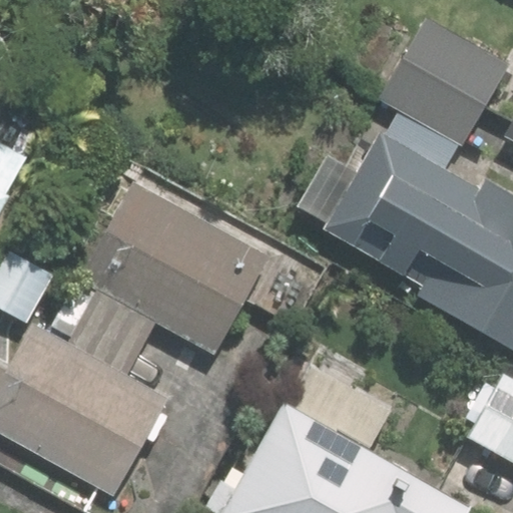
[(84,0),(105,12),(111,0),(84,0)]
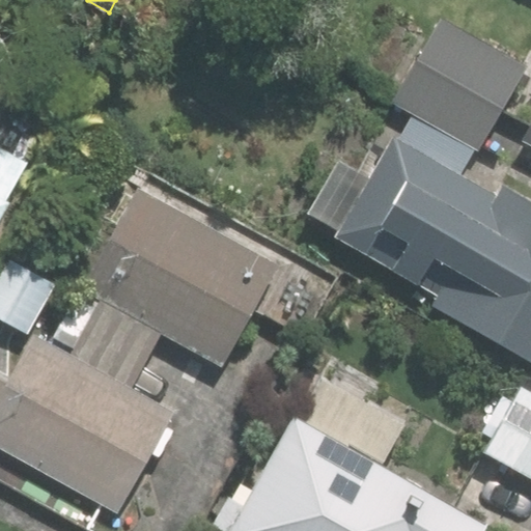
[(394,99),(481,147),(530,59),(443,12),(394,99)]
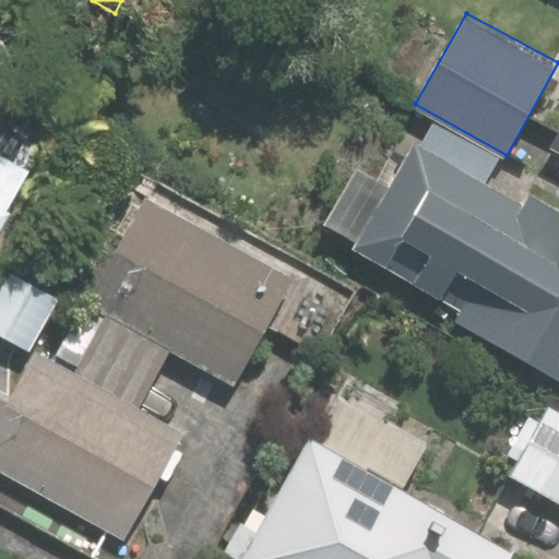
[(454,321),(558,380),(558,207),(530,191),(524,201),(489,182),(502,158),(436,120),(423,146),(415,141),(353,250),(461,311),(454,321)]
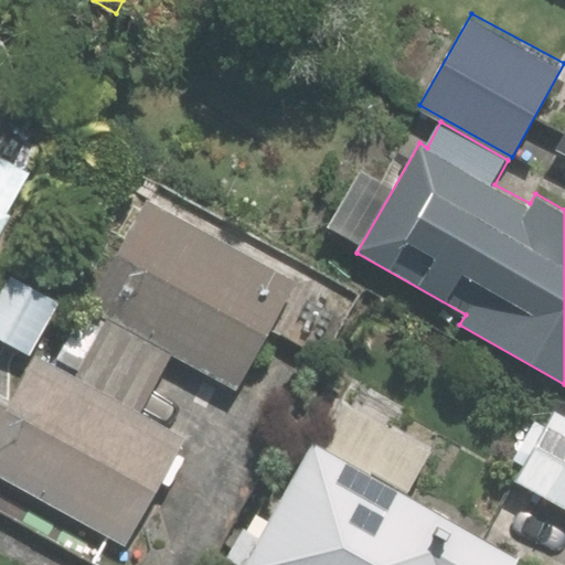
[(564,157),(564,125),(552,150),(564,157)]
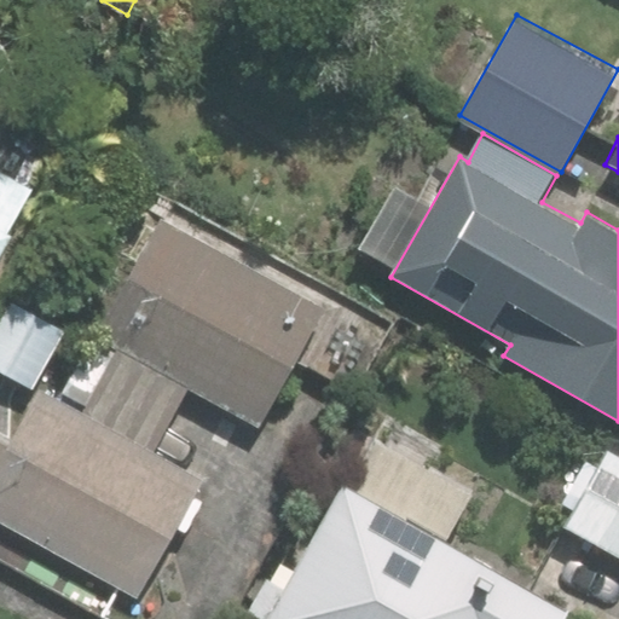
[(0,258),(13,233),(6,230),(32,184),(0,166),(0,258)]
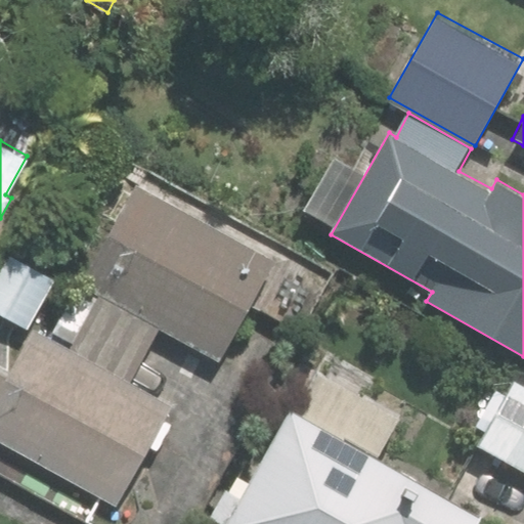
[(224,355),(275,260),(137,185),(87,289),(98,295),(160,324),(224,355)]
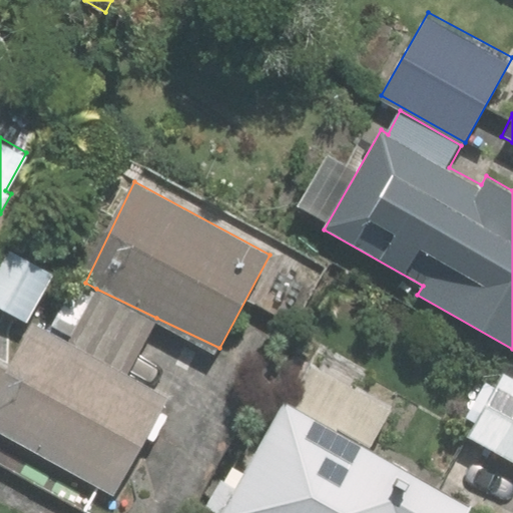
[(126,374),(156,318),(96,289),(68,342),(126,374)]
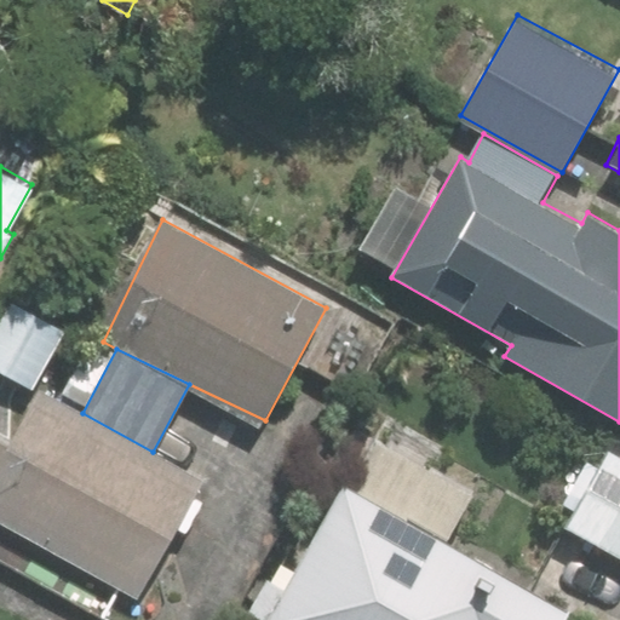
[(153,452),(82,413),(40,391),(0,463),(0,521),(138,597),(202,480),(153,452)]
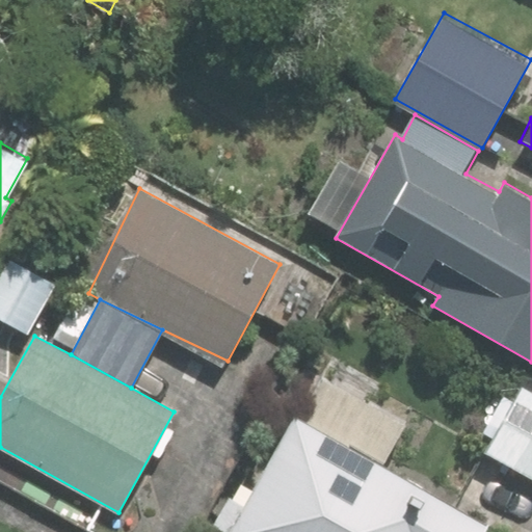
[(531,479),(531,391),(514,382),(478,449),(531,479)]
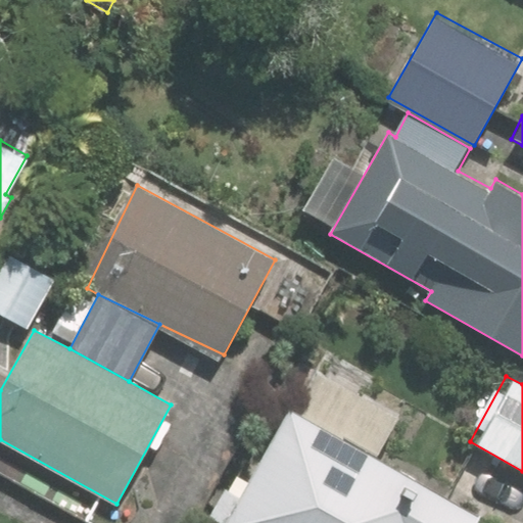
[(470,522),(476,514),(292,407),(242,495),(227,487),(210,516),(222,522),(470,522)]
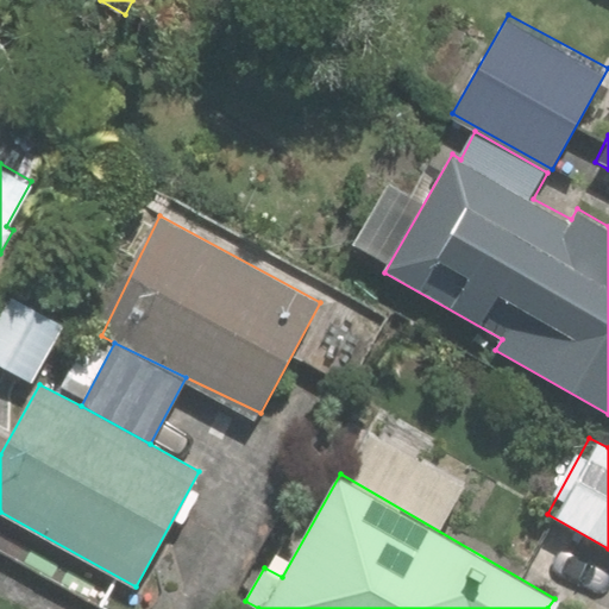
All buildings are outlined.
